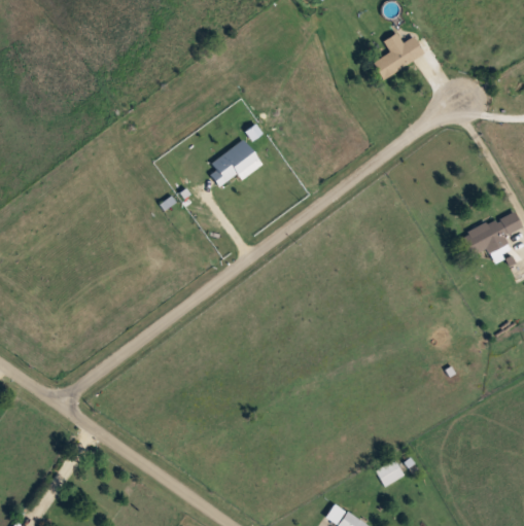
[(383,79),(424,54),(413,37),(404,43),(396,32),(384,40),(391,51),(373,64),(383,79)]
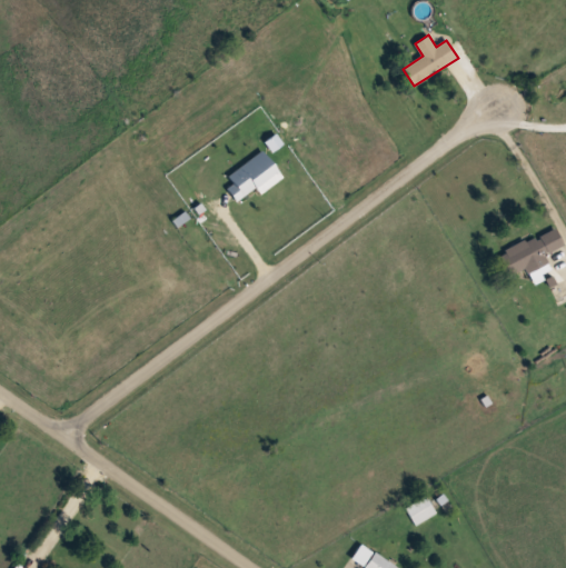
[(256,190),(259,196),(283,179),(264,151),(224,178),(239,201),(256,190)]
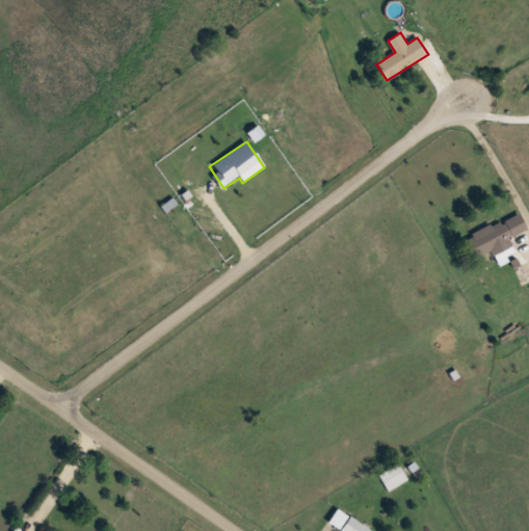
[(512,245),(509,238),(527,230),(520,213),(464,238),(474,262),(512,245)]
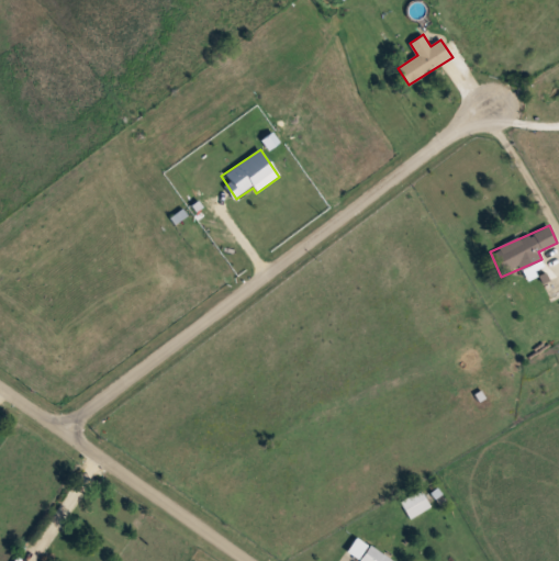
[(401,503),(412,520),(433,508),(422,491),(401,503)]
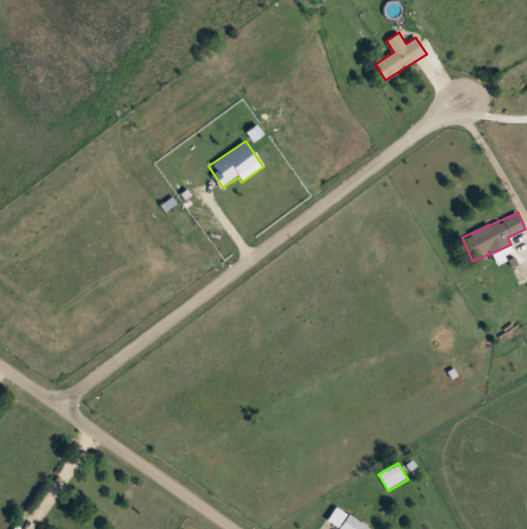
[(372,528),(335,507),(326,524),(335,528),(372,528)]
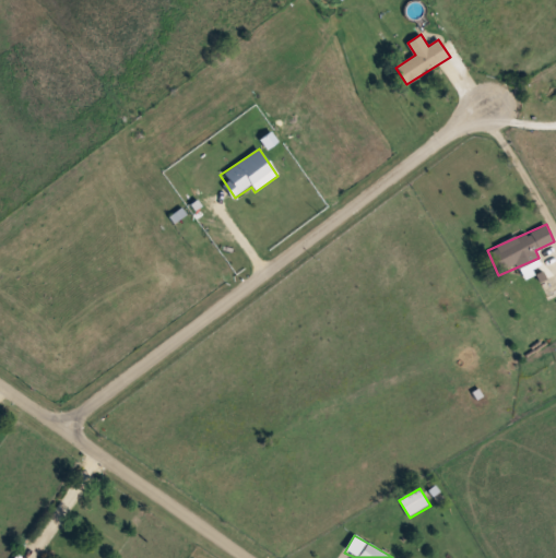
All buildings are outlined.
